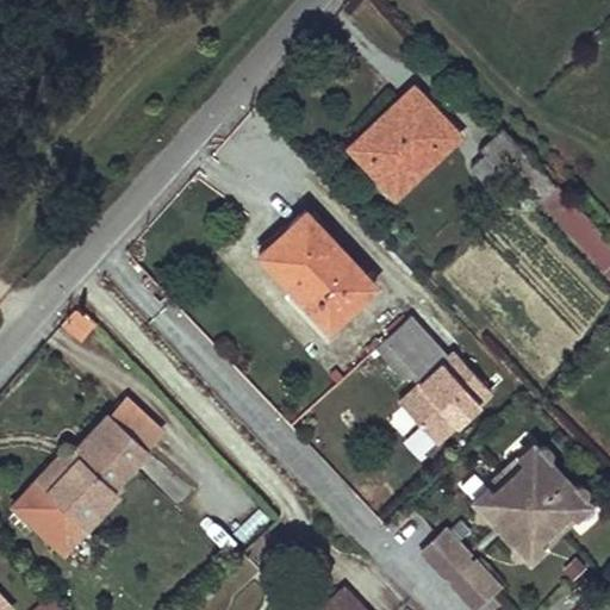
[(397,195),(460,138),(415,88),(350,147),(397,195)]
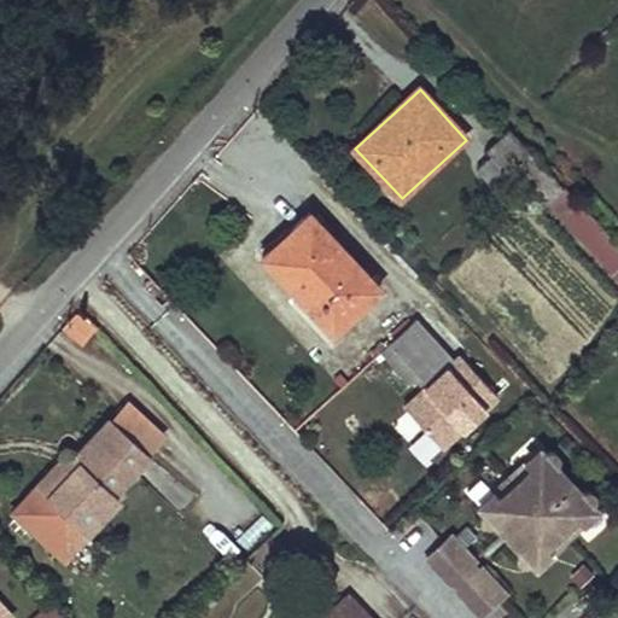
[(522,178),(532,188),(549,174),(509,132),(488,151),(494,157),(477,172),(500,197),(522,178)]
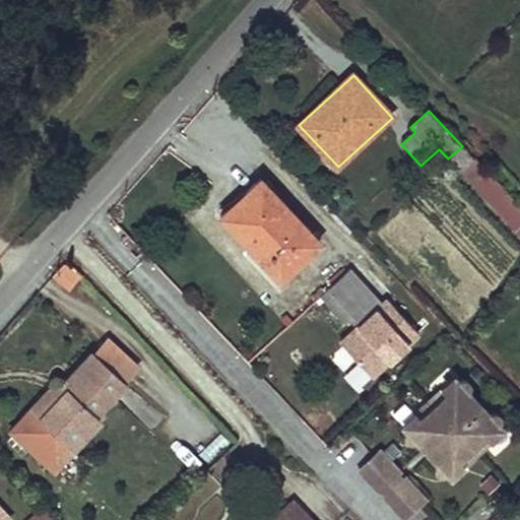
[(279,280),(319,243),(260,180),(220,217),(279,280)]
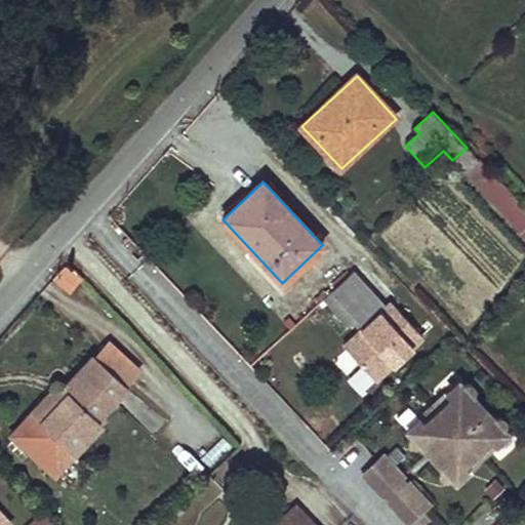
[(381,308),(351,275),(323,300),(354,333),(381,308)]
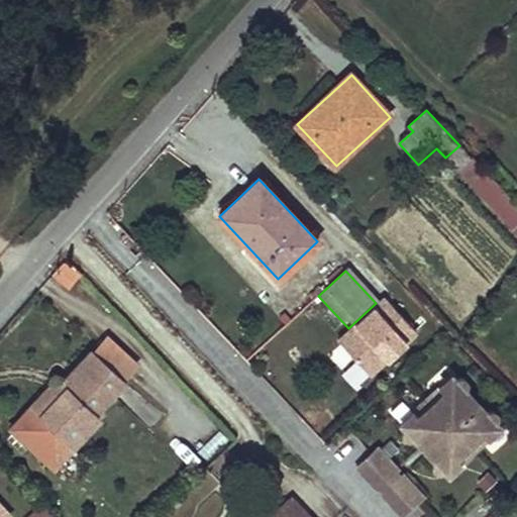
[(65,390),(41,414),(75,445),(97,421),(90,415),(121,382),(89,352),(60,384),(65,390)]
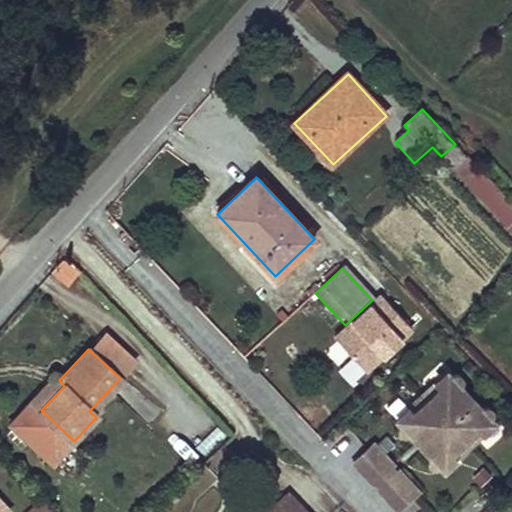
[(28,398),(41,410),(64,386),(59,380),(52,374),(28,398)]
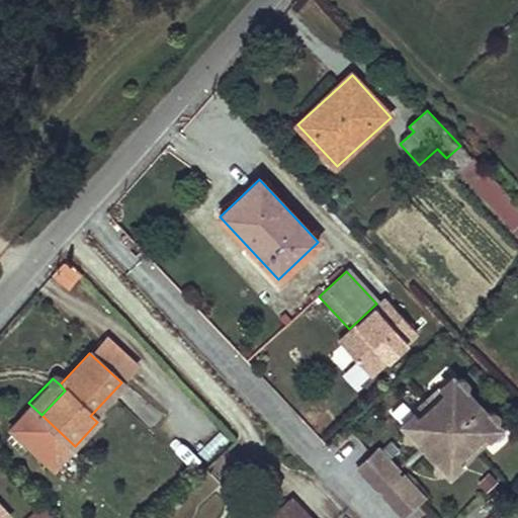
[(449,381),(437,394),(442,399),(454,387),(449,381)]
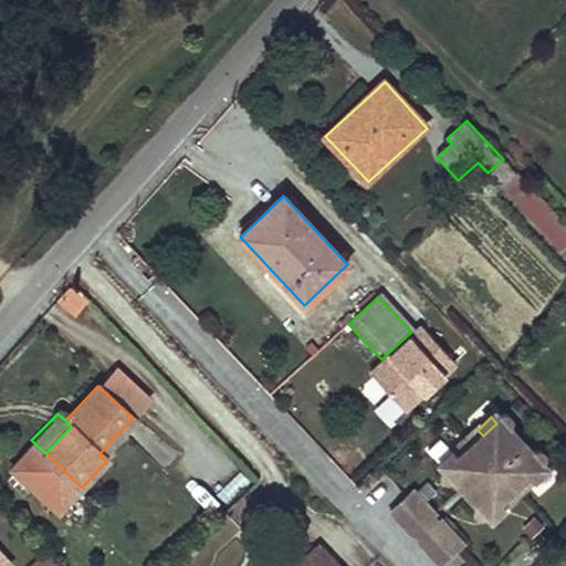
[(531,458),(505,432),(506,431),(507,430),(507,428),(507,427),(507,425),(506,423),(505,422),(503,421),(502,421),(500,421),(498,421),(496,423),(483,436),(478,430),(449,458),(454,463),(441,475),(440,478),(439,479),(439,481),(439,483),(441,485),(442,486),(444,488),(447,488),(448,488),(450,486),(475,512),(474,513),(473,515),(473,517),(474,520),(475,522),(478,523),(480,523),(482,522),(484,521),(498,509),(503,514),(532,486),(526,481),(540,468),(541,467),(542,465),(542,463),(542,461),(541,460),(540,459),(538,457),(536,457),(534,457),(532,457),(531,458)]
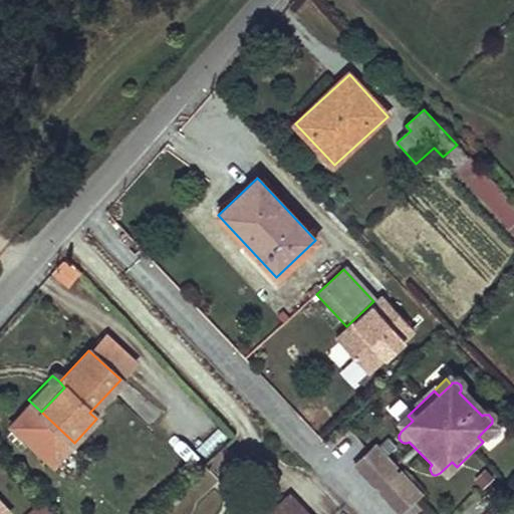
[(413,421),(408,416),(396,427),(401,432),(413,421)]
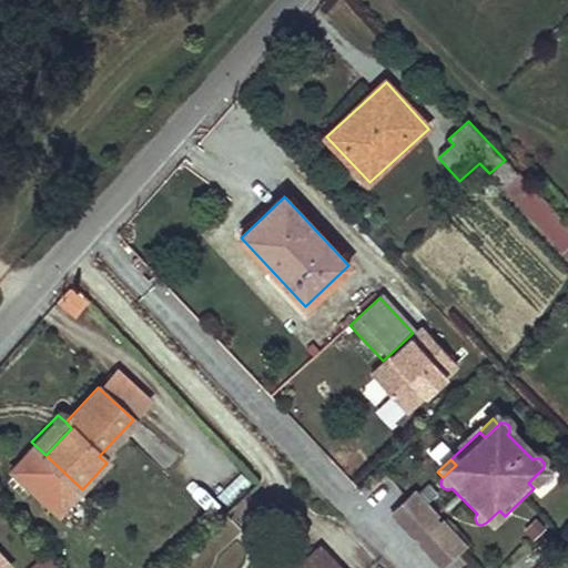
[(528,483),(534,488),(547,475),(541,469),(528,483)]
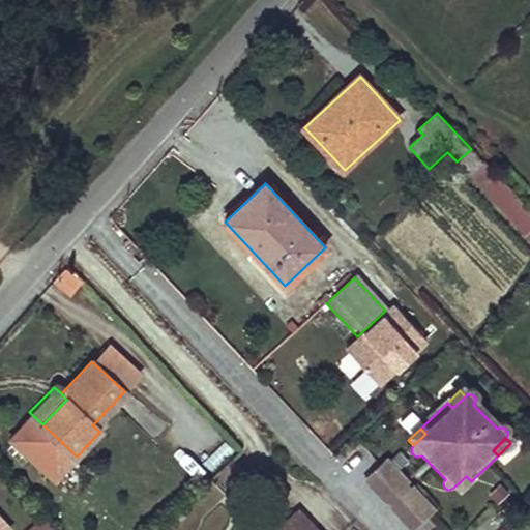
[(416,529),(437,510),(389,462),(370,481),(416,529)]
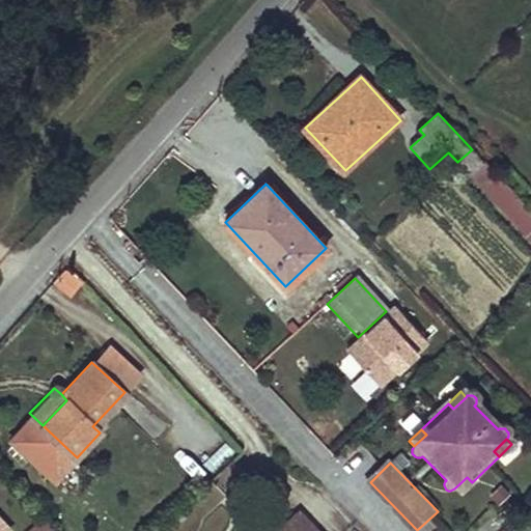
[(459,494),(472,482),(467,477),(454,488),(459,494)]
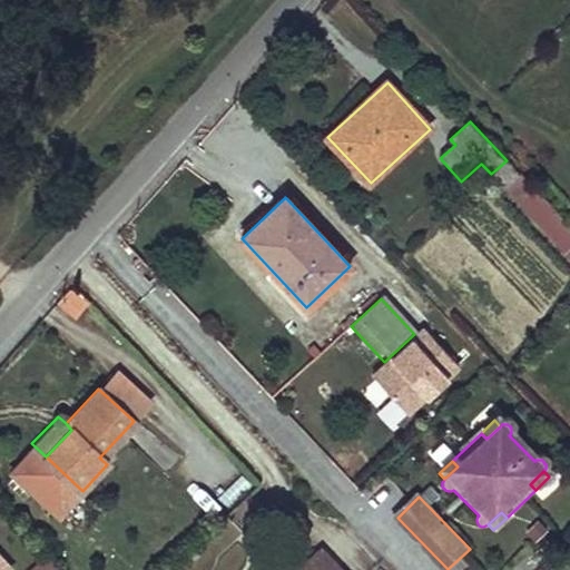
[(0,569),(11,569),(21,561),(0,537),(0,569)]
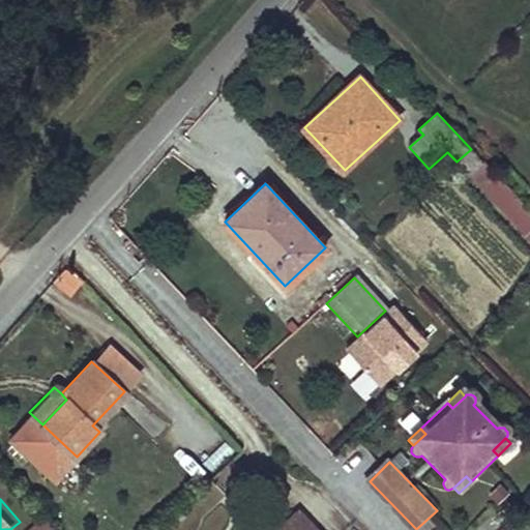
[(312,529),(295,510),(288,517),(300,529),(312,529)]
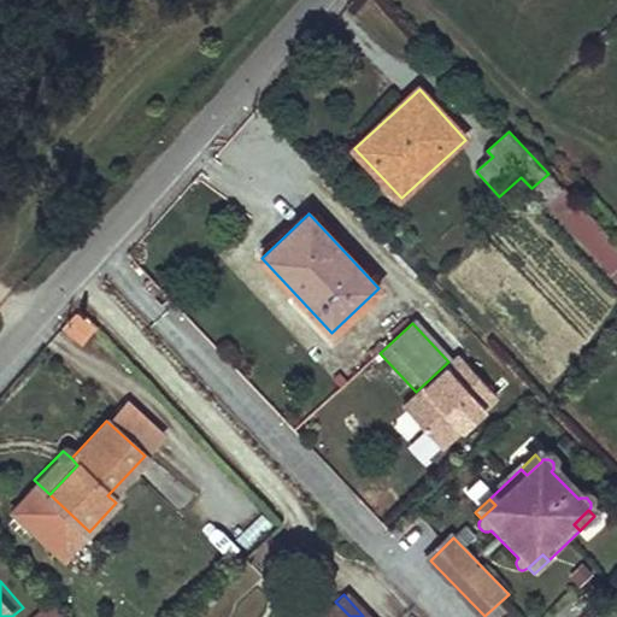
[(350,616),(335,601),(317,616),(350,616)]
